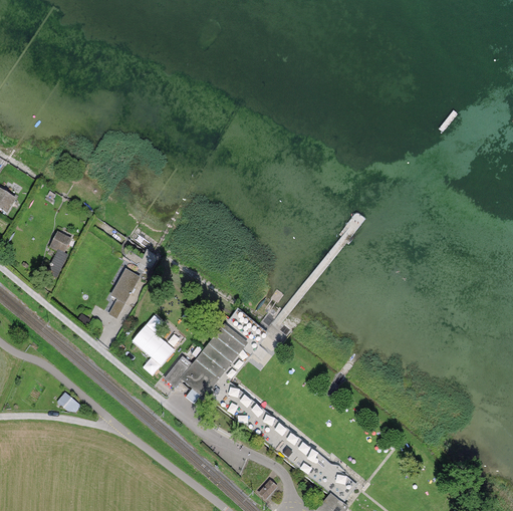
[(16,199),(0,189),(0,209),(7,214),(16,199)]
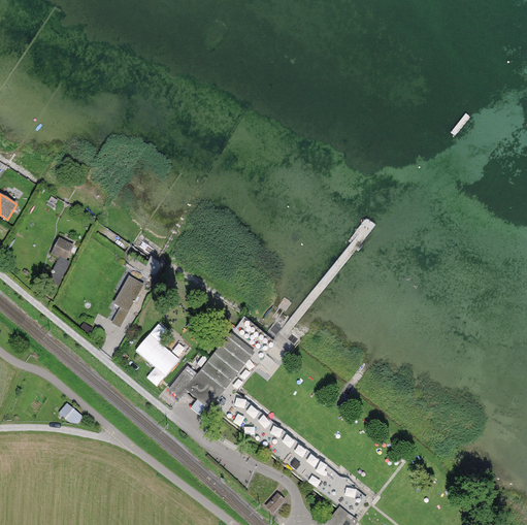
[(73,244),(59,237),(50,254),(58,258),(47,279),(58,285),(70,261),(66,259),(73,244)]
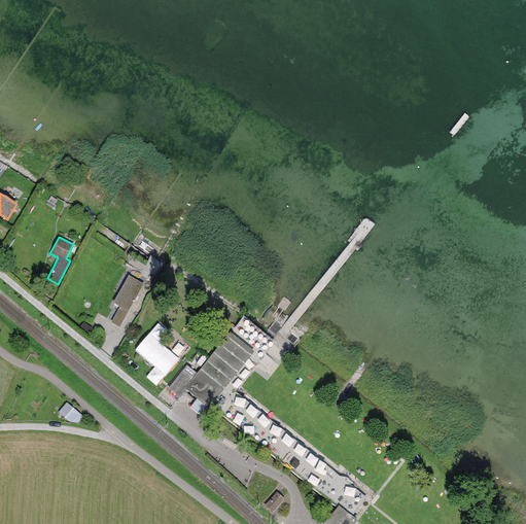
[(144,283),(128,275),(112,303),(119,306),(110,321),(119,326),(144,283)]
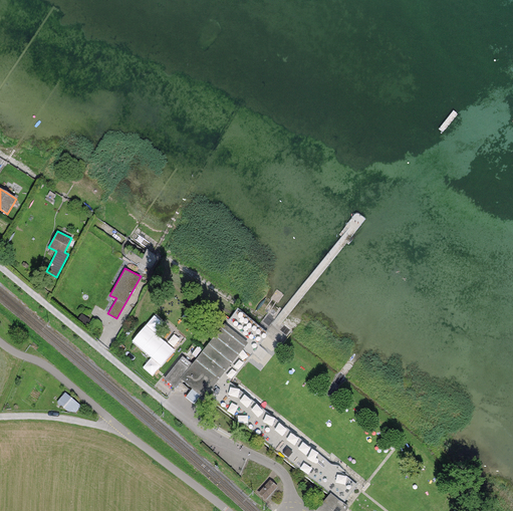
[(166,361),(177,345),(147,322),(135,338),(166,361)]
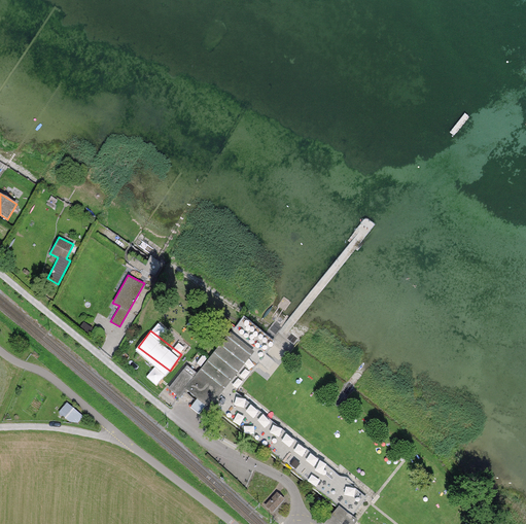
[(209,408),(213,403),(253,351),(230,332),(197,373),(186,364),(168,388),(179,397),(185,389),(209,408)]
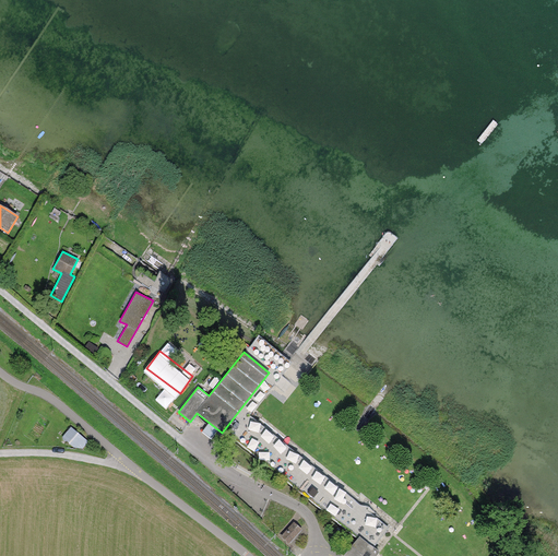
[(87,440),(71,426),(61,436),(73,447),(82,448),(87,440)]
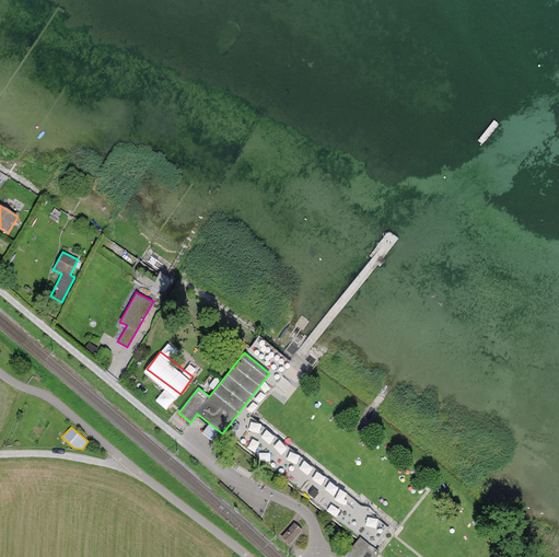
[(302,530),(294,522),(280,537),(289,545),(302,530)]
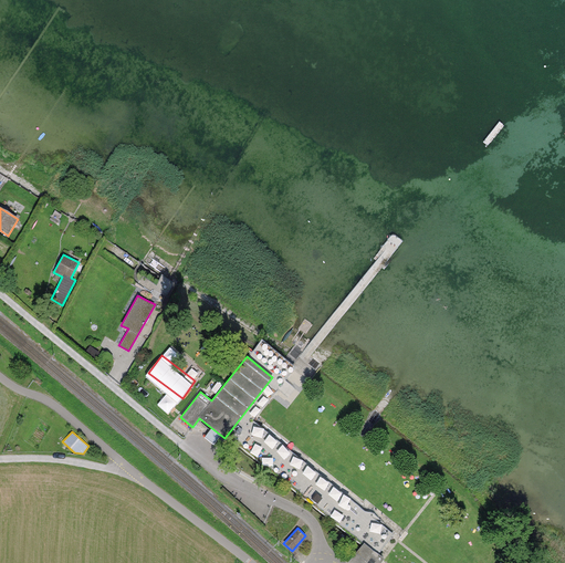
[(348,562),(384,562),(386,561),(366,543),(348,562)]
